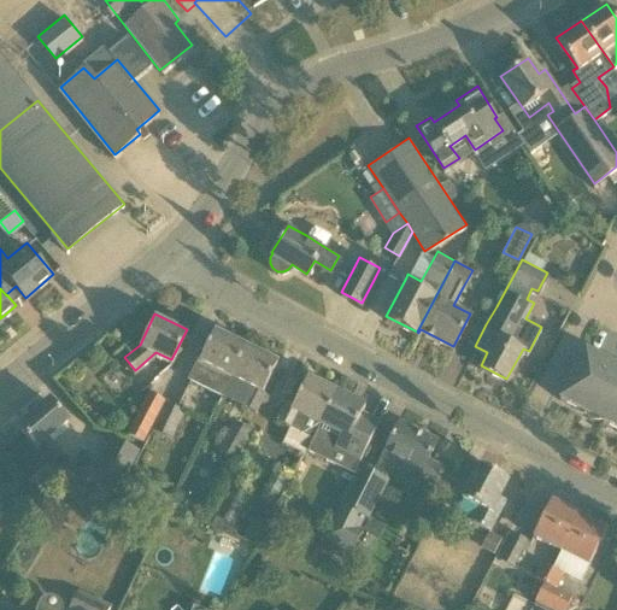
[(222,392),(231,374),(246,344),(215,328),(200,357),(197,356),(188,375),(222,392)]
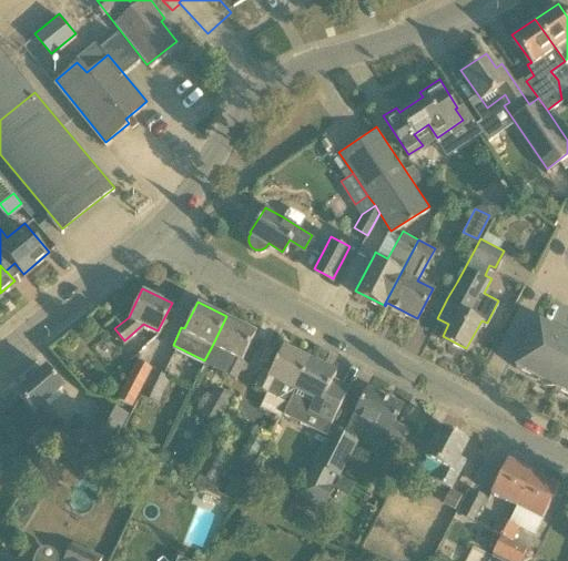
[(255,330),(226,316),(213,344),(231,353),(222,369),(235,376),(244,358),(242,357),(255,330)]
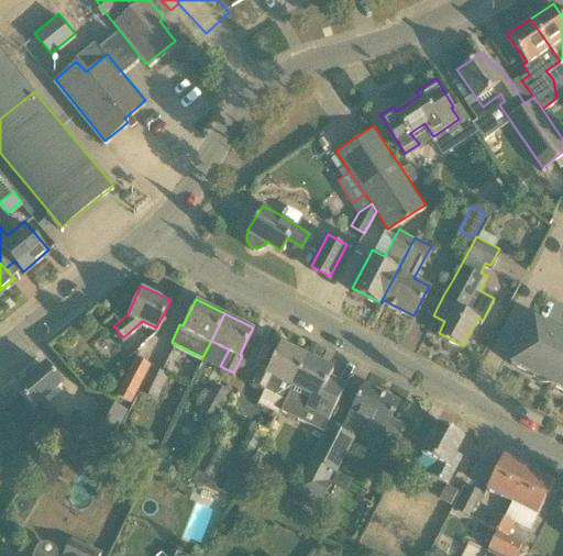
[(562,331),(534,317),(511,360),(532,371),(534,367),(553,376),(550,381),(562,387),(562,331)]
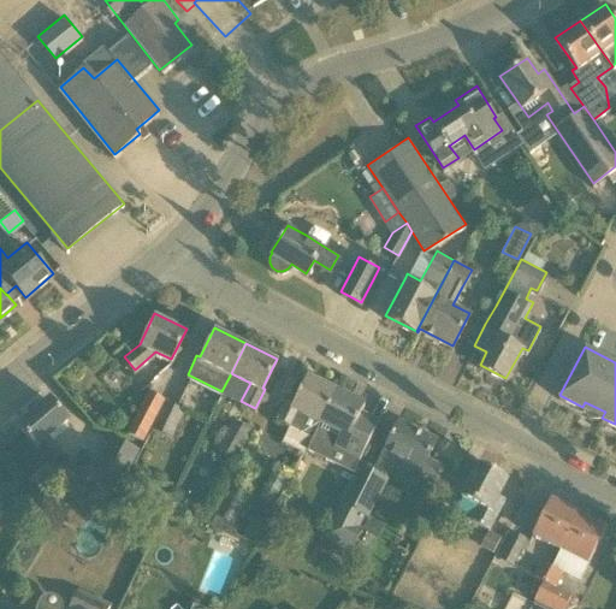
[(276,417),(290,424),(283,438),(304,449),(306,444),(312,435),(336,388),(307,373),(292,400),(285,396),(276,417)]
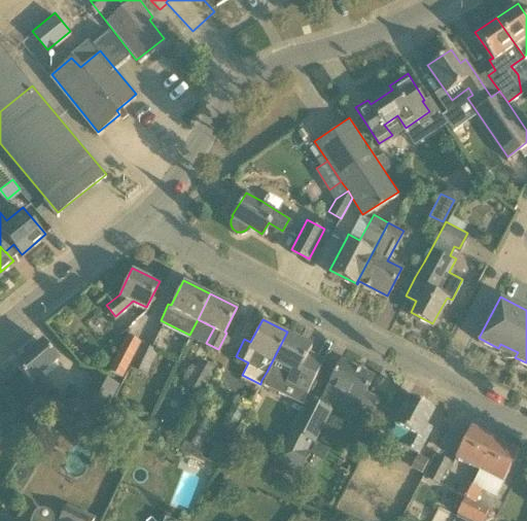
[(123,375),(141,340),(127,332),(109,368),(123,375)]
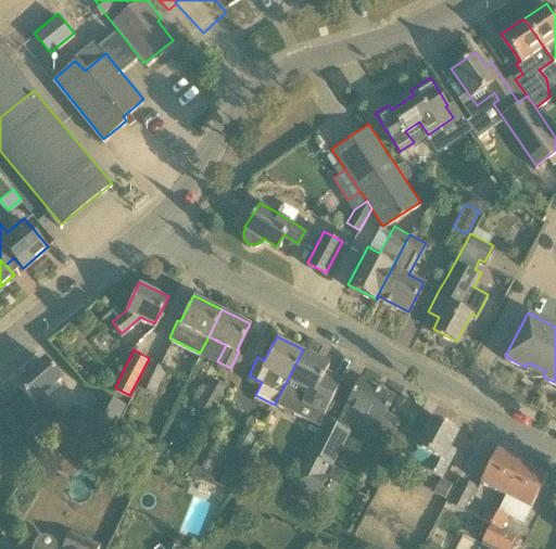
[(329,362),(303,349),(281,392),(276,400),(319,422),(342,377),(326,369),(329,362)]
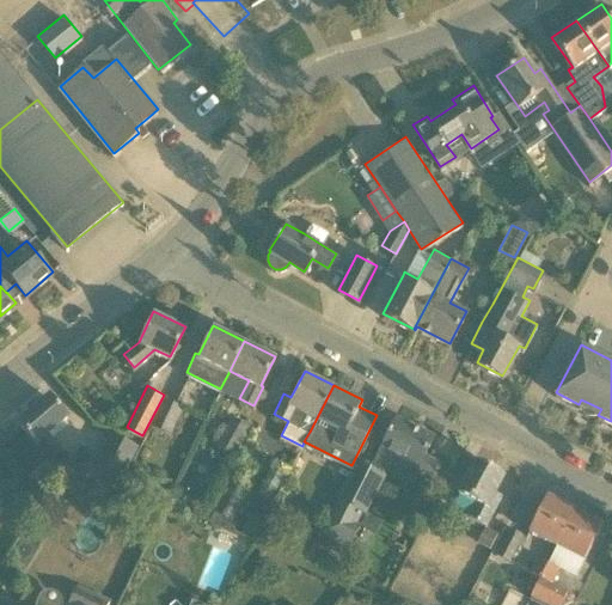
[(47,431),(67,414),(49,393),(18,420),(49,456),(60,446),(47,431)]
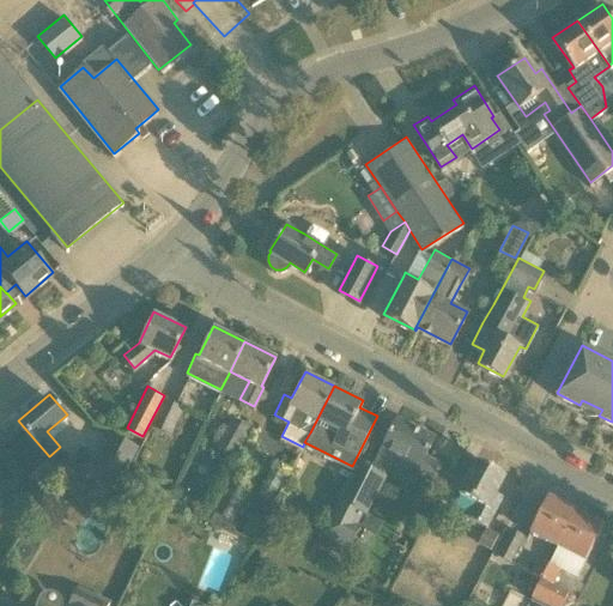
[(183,406),(164,395),(151,423),(170,432),(183,406)]
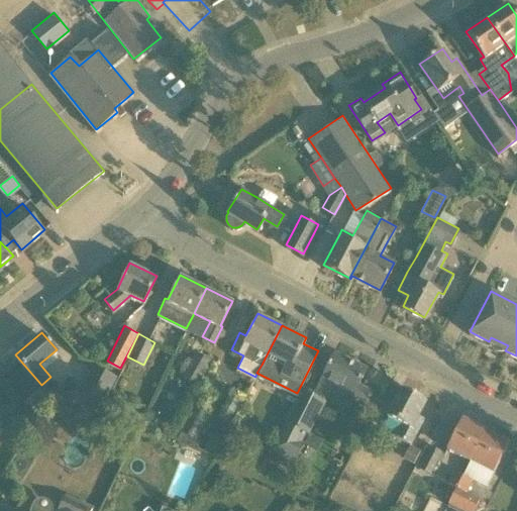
[(195,350),(184,373),(199,381),(210,359),(195,350)]
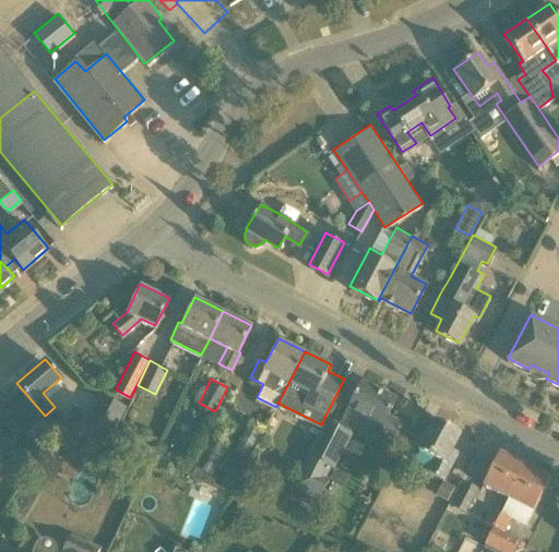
[(361,380),(342,419),(377,438),(381,429),(395,435),(403,420),(388,412),(395,397),(361,380)]
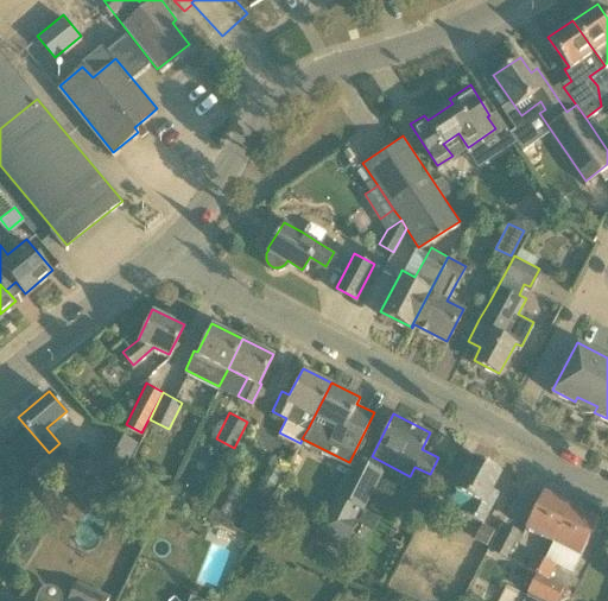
[(93,460),(120,474),(138,440),(111,425),(93,460)]
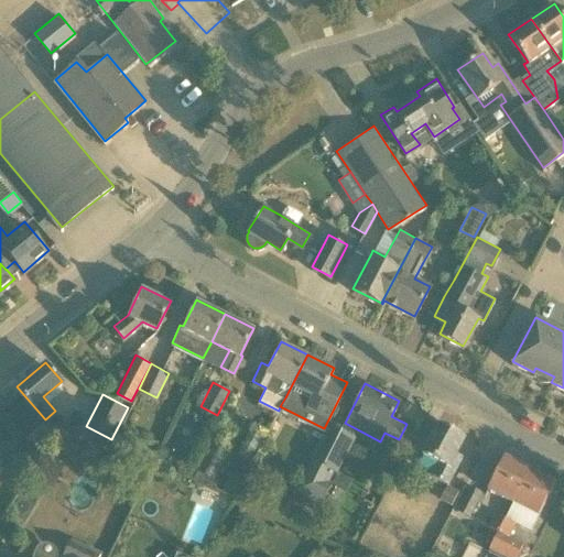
[(462,454),(456,451),(465,435),(437,421),(422,452),(437,460),(431,472),(447,481),(462,454)]
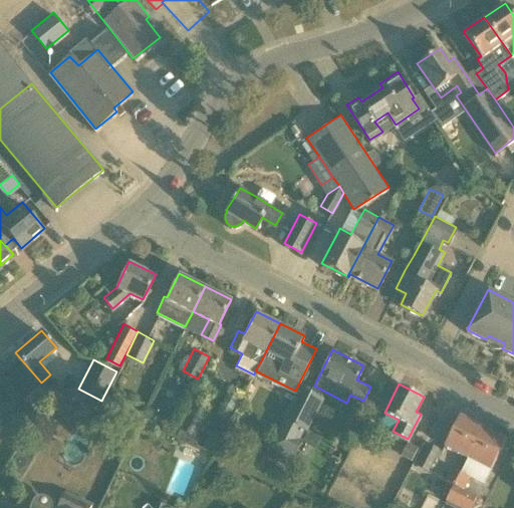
[(323,398),(298,387),(273,439),(280,443),(279,445),(286,448),(287,446),(293,449),(300,434),(304,436),(323,398)]
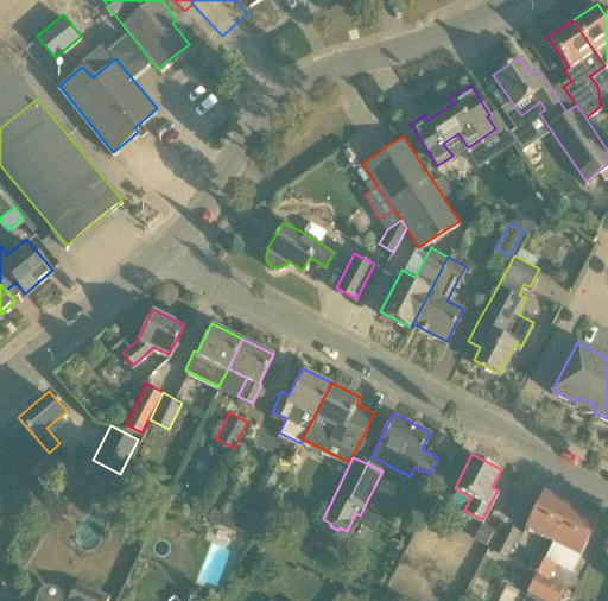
[(12,485),(35,498),(44,481),(21,469),(12,485)]
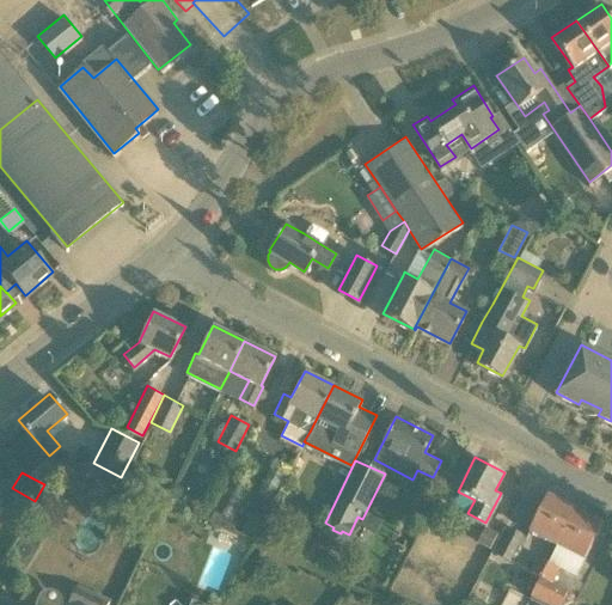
[(232,518),(248,490),(224,477),(203,514),(232,529),(237,520),(232,518)]
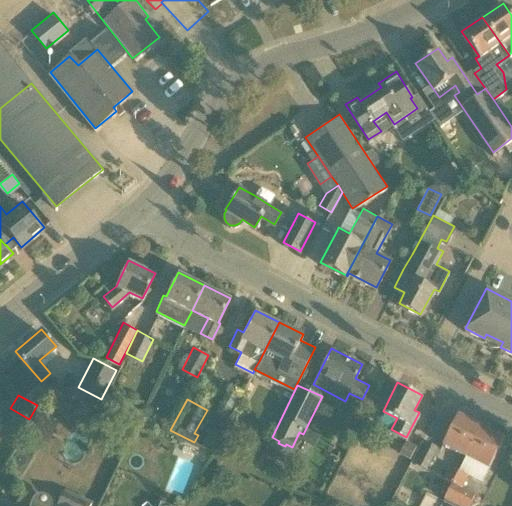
[(465,454),(480,425),(457,413),(442,443),(465,454)]
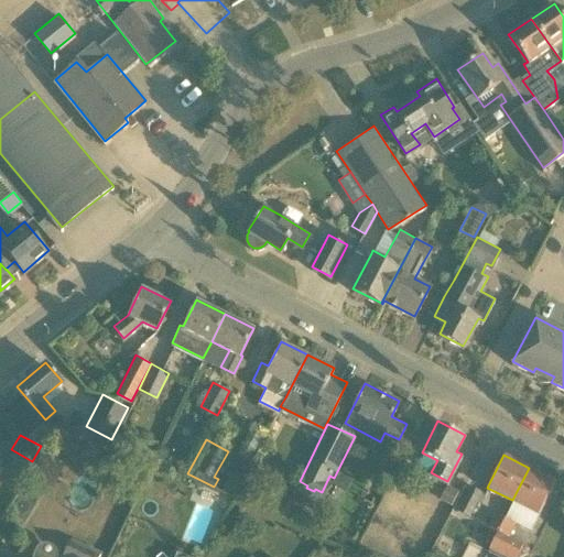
[(529,468),(512,500),(539,513),(554,481),(529,468)]
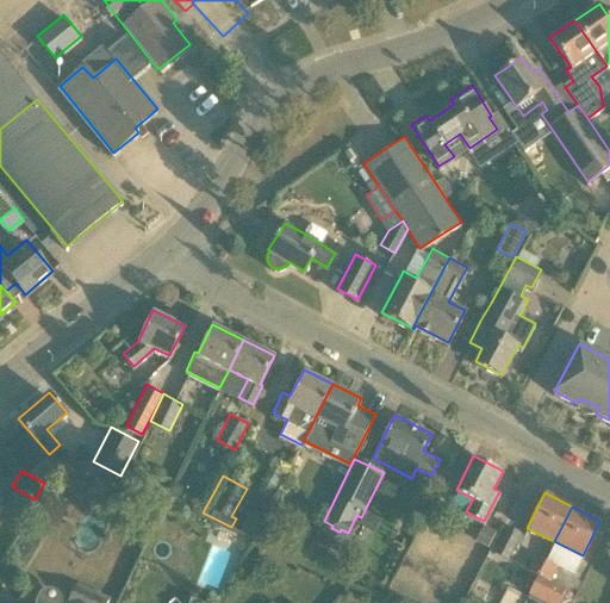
[(496,549),(508,555),(521,532),(508,524),(496,549)]
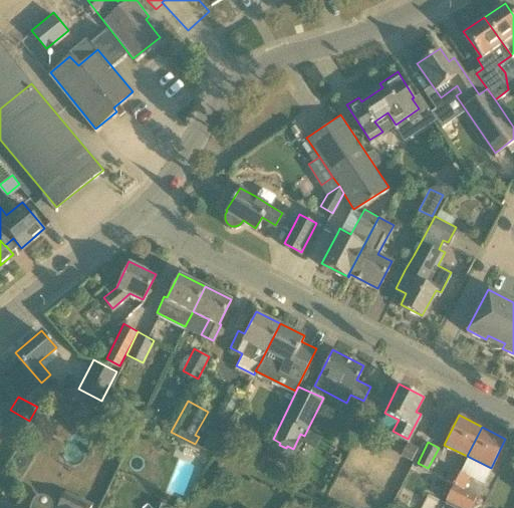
[(454,483),(460,471),(451,467),(445,478),(454,483)]
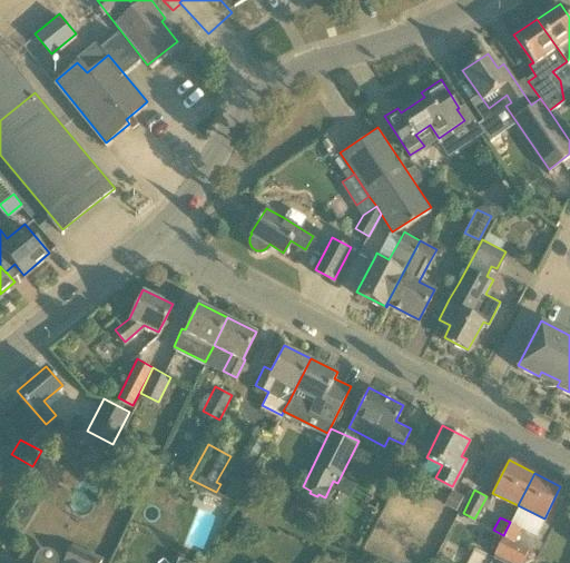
[(510,522),(503,535),(513,541),(520,527),(510,522)]
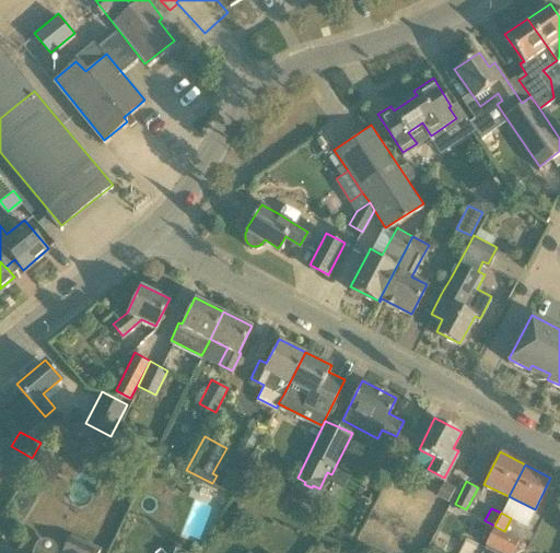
[(506,552),(512,552),(520,539),(504,531),(494,526),(486,542),(506,552)]
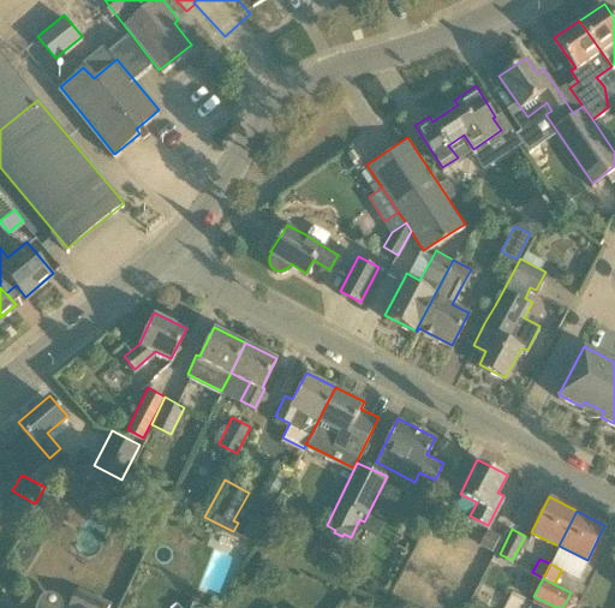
[(106,607),(111,600),(87,589),(77,585),(67,607),(106,607)]
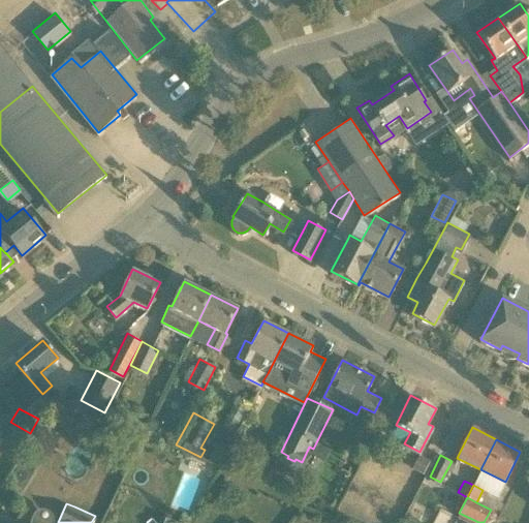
[(460,514),(455,522),(467,522),(470,519),(460,514)]
